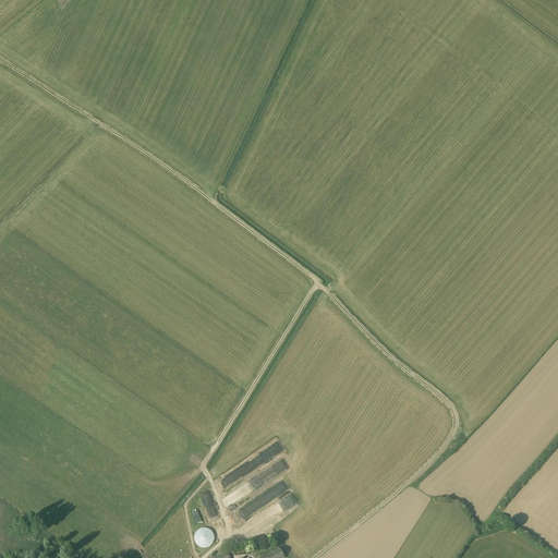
[(265,474),(256,478),(261,484),(268,480),(265,474)]
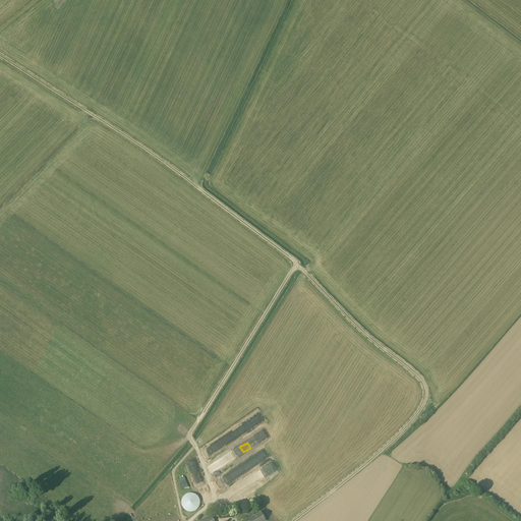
[(259,456),(248,460),(250,467),(262,463),(259,456)]
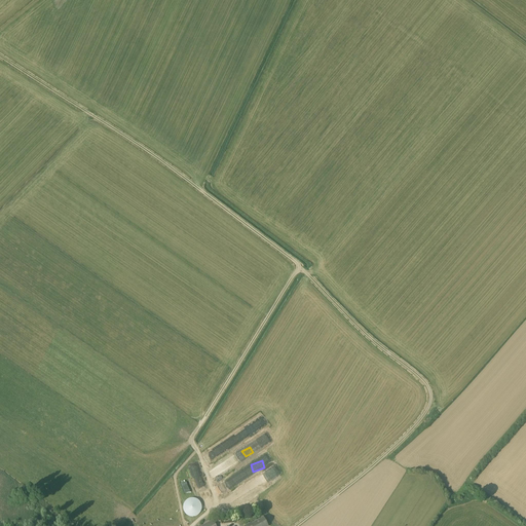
[(189,465),(199,492),(205,490),(196,463),(189,465)]
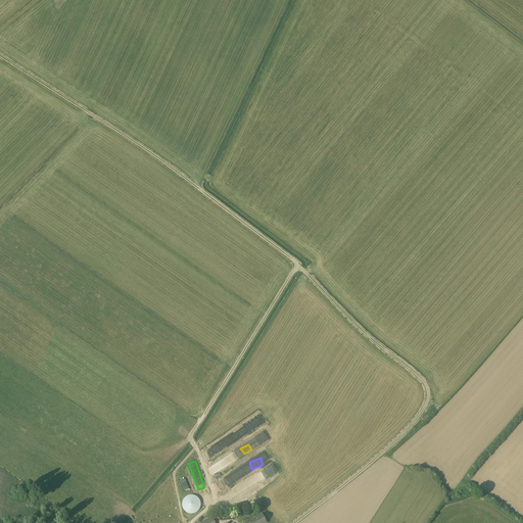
[(260,483),(274,472),(270,467),(256,478),(260,483)]
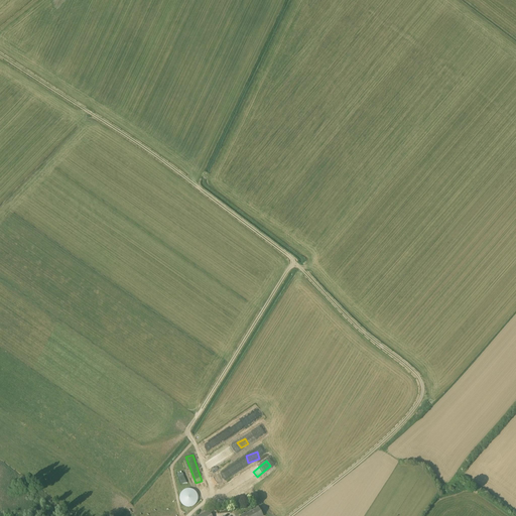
[(176,475),(179,485),(184,484),(182,474),(176,475)]
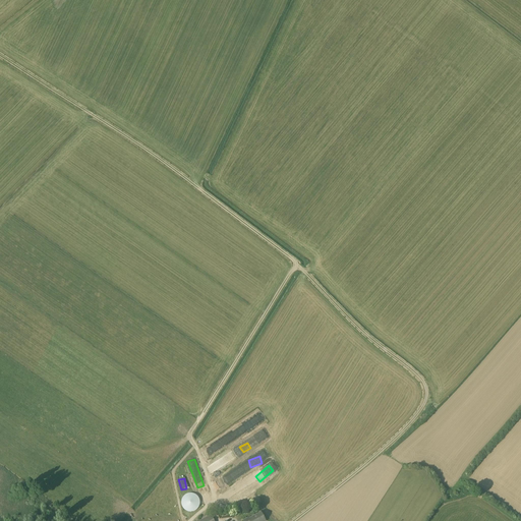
[(190,512),(193,512),(195,511),(197,509),(199,507),(199,505),(200,503),(199,501),(199,499),(197,497),(195,495),(193,494),(190,494),(188,494),(186,495),(185,496),(184,497),(183,498),(182,500),(181,502),(181,504),(182,506),(183,508),(184,510),(186,511),(188,512),(190,512)]
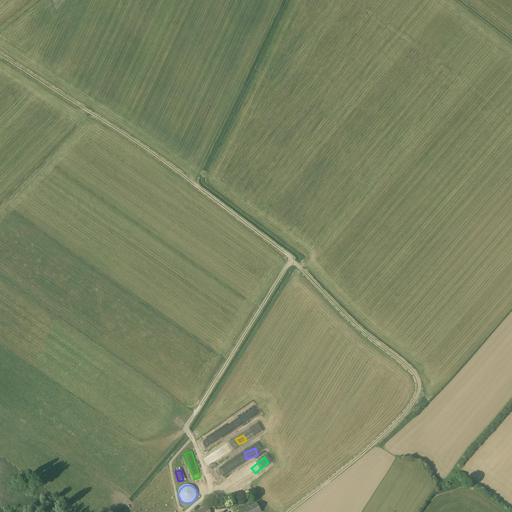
[(261,511),(257,503),(245,510),(244,509),(239,511),(261,511)]
